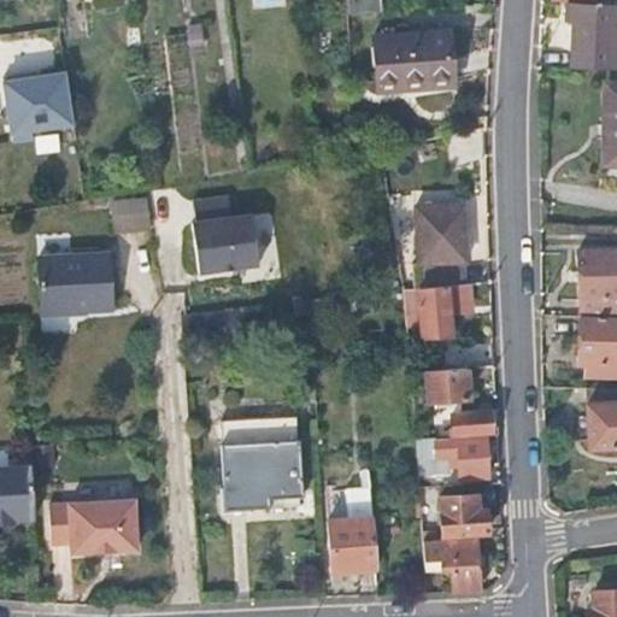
[(347,0),(348,15),(382,12),(381,0),(347,0)]
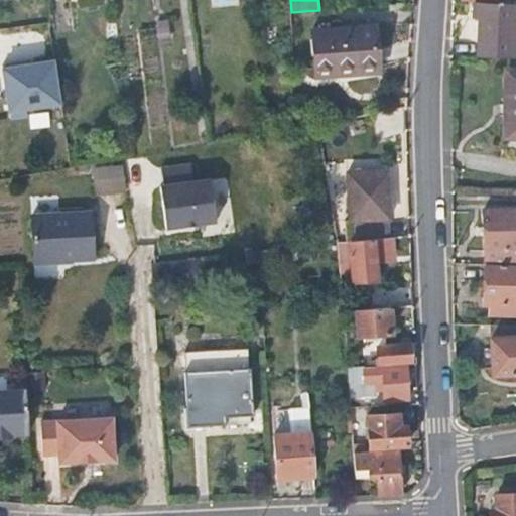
[(482,13),(481,55),(515,55),(515,1),(502,0),(502,4),(501,4),(477,2),(476,13),(482,13)]
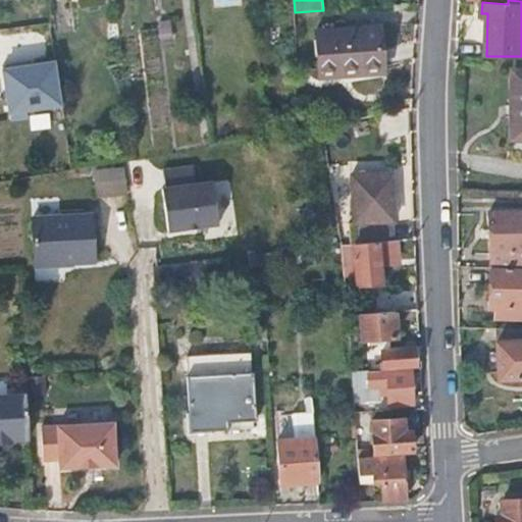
[(381,27),(317,30),(317,55),(318,74),(338,74),(337,67),(382,65),(381,27)]
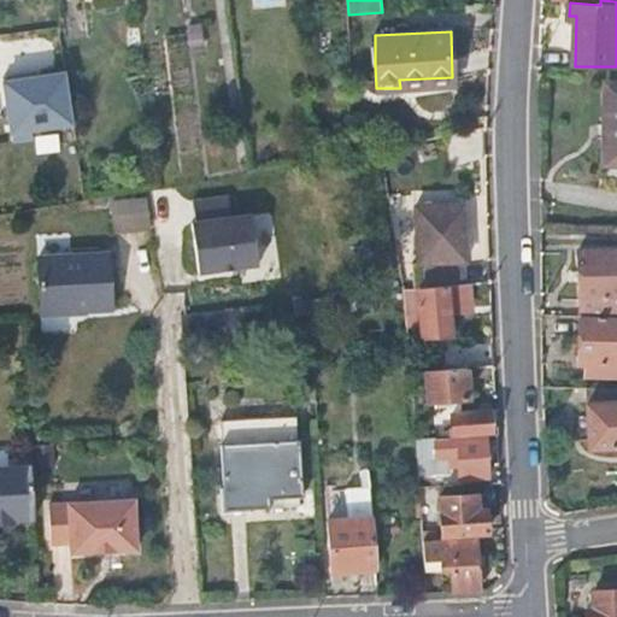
[(69,157),(48,160),(51,176),(71,172),(69,157)]
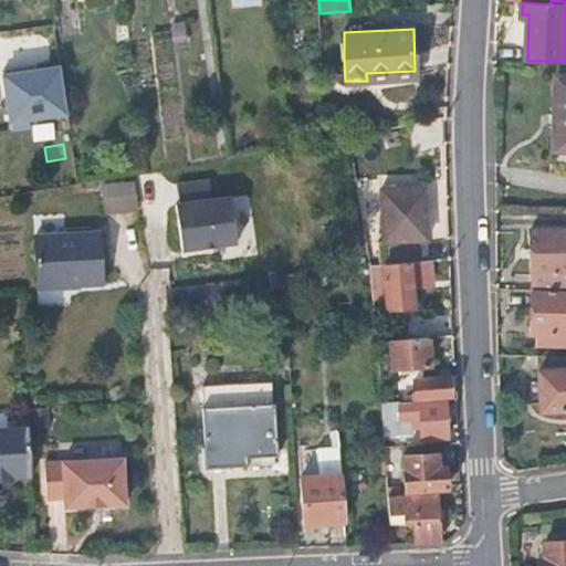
[(233,196),(215,198),(212,179),(179,184),(181,202),(178,202),(184,250),(239,242),(233,196)]
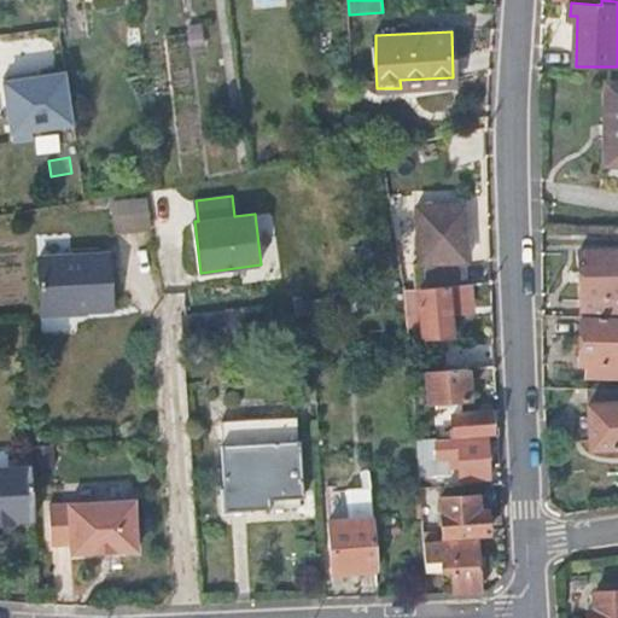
[(110,200),(114,233),(152,231),(150,198),(110,200)]
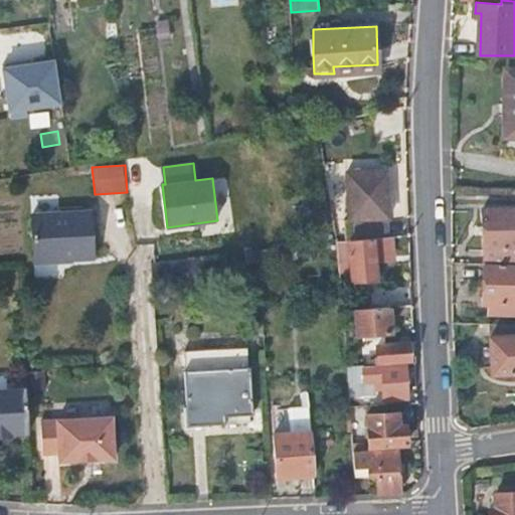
[(387,169),(348,173),(350,218),(346,219),(348,239),(386,235),(384,215),(388,215),(387,169)]
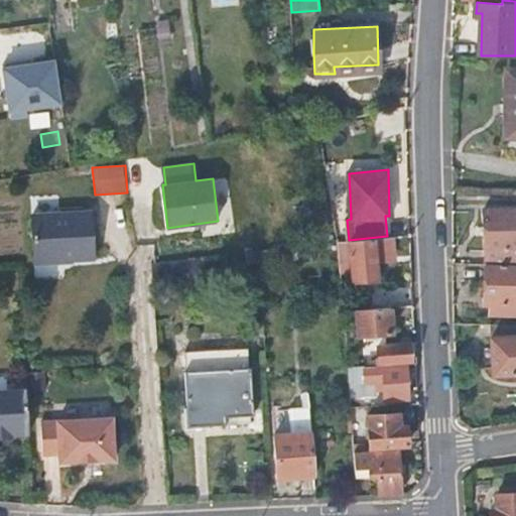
[(515,209),(485,210),(486,264),(515,265),(515,209)]
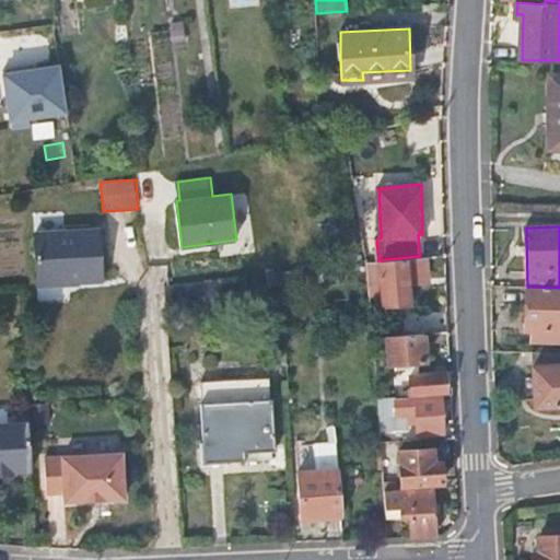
[(103,230),(38,233),(41,284),(105,281),(103,230)]
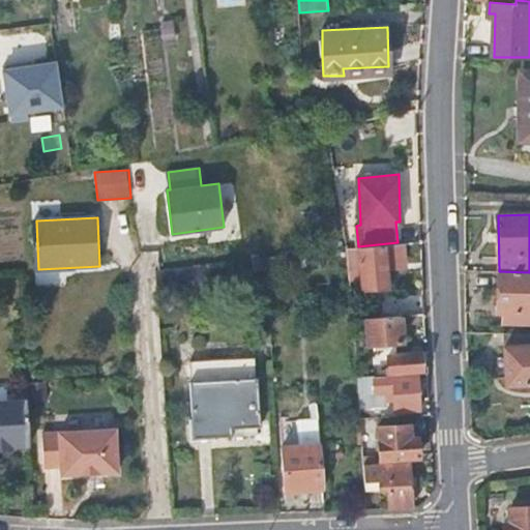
[(402,260),(400,242),(398,242),(358,246),(349,247),(350,264),(359,263),(358,259),(362,259),(364,288),(388,286),(386,261),(402,260)]
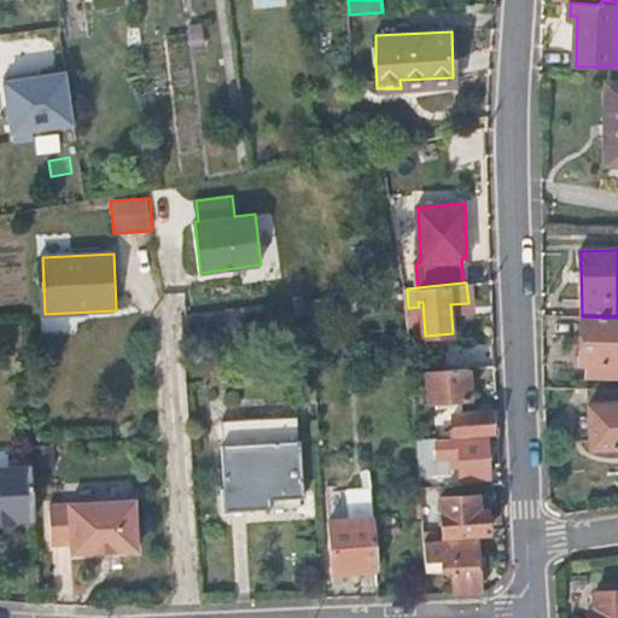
[(617,318),(582,316),(582,337),(588,337),(587,366),(590,366),(590,378),(617,377),(617,318)]
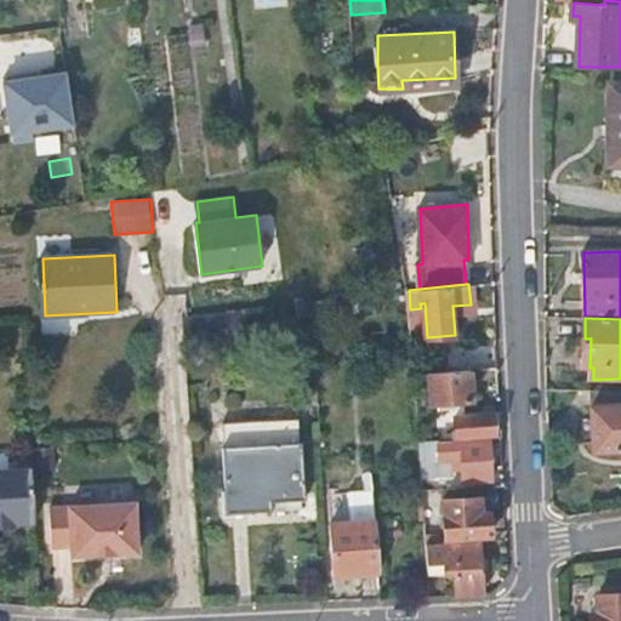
[(450,351),(414,353),(415,372),(429,371),(450,370),(450,351)]
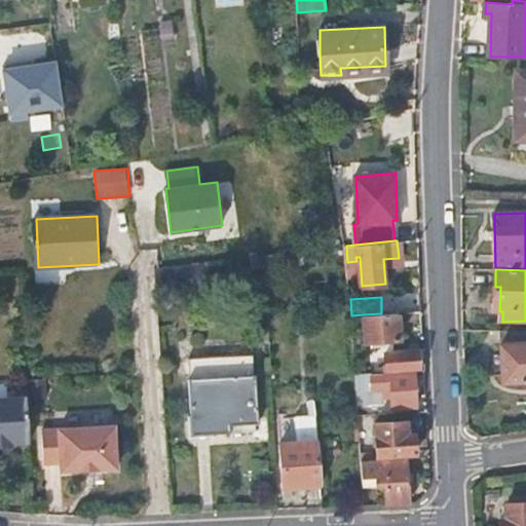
[(400,351),(399,311),(381,313),(364,314),(366,341),(385,339),(386,371),(413,369),(419,369),(418,351),(400,351)]
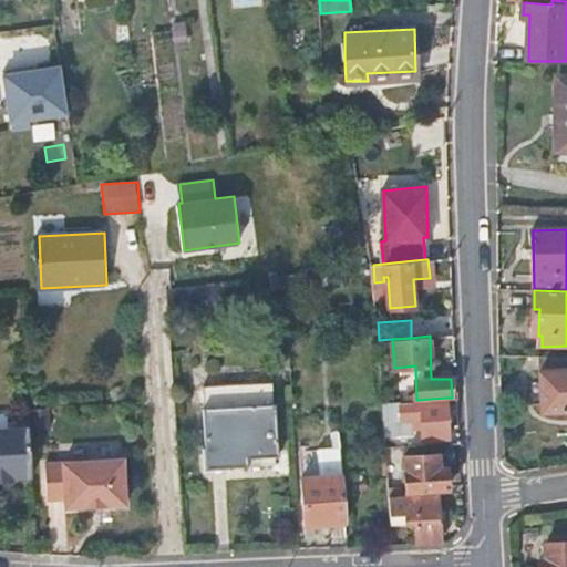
[(566,357),(543,356),(543,369),(540,372),(543,411),(566,410),(566,357)]
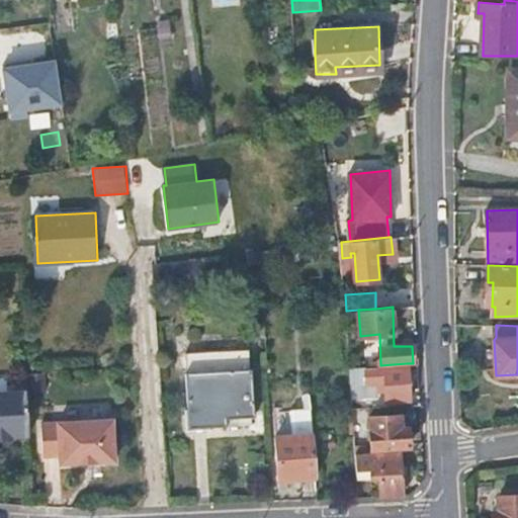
[(249,347),(186,351),(188,427),(225,425),(226,418),(252,417),(249,347)]
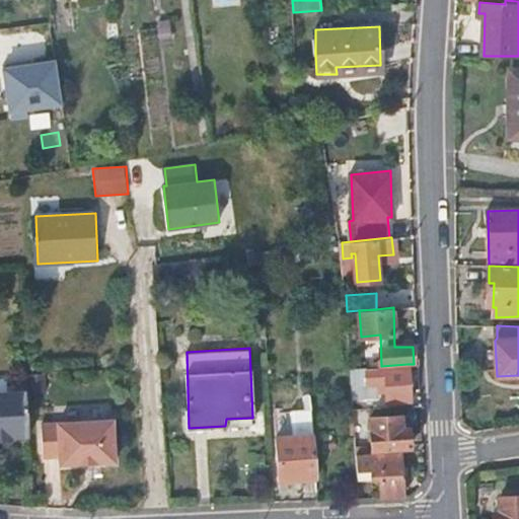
[(411,399),(408,364),(381,366),(350,367),(352,380),(366,379),(367,382),(377,382),(377,390),(386,389),(386,400),(411,399)]
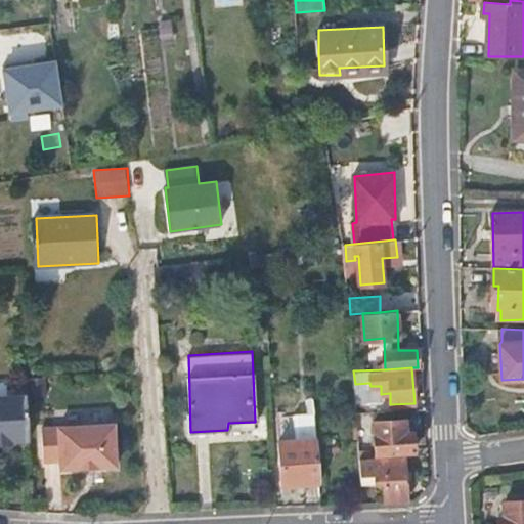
[(357,410),(365,410),(365,394),(356,394),(357,410)]
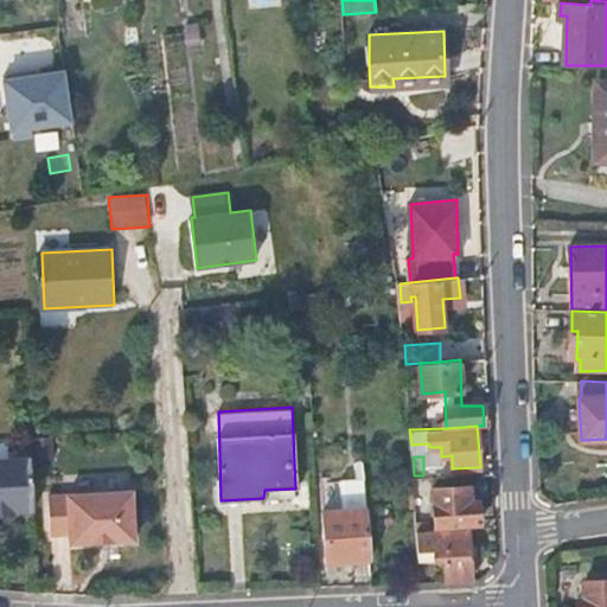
[(16,510),(36,509),(33,458),(0,458),(0,512),(16,512),(16,510)]
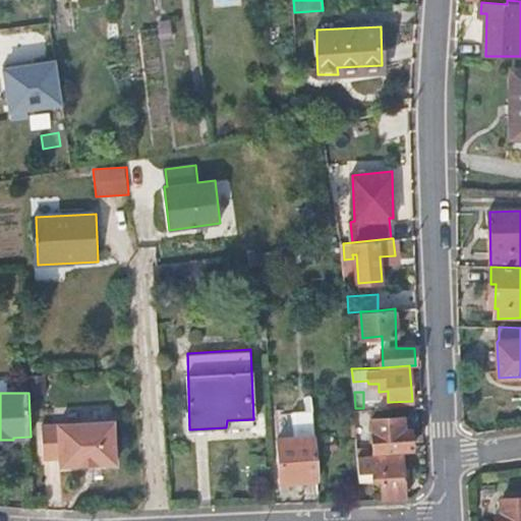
[(403,417),(371,418),(373,451),(412,449),(410,422),(404,422),(403,417)]
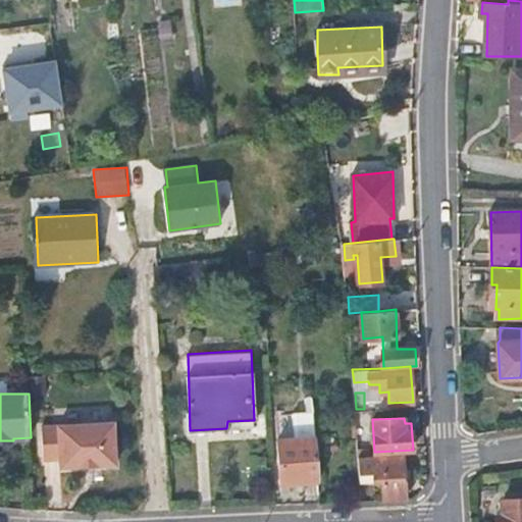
[(85,423),(87,465),(117,463),(116,422),(85,423)]
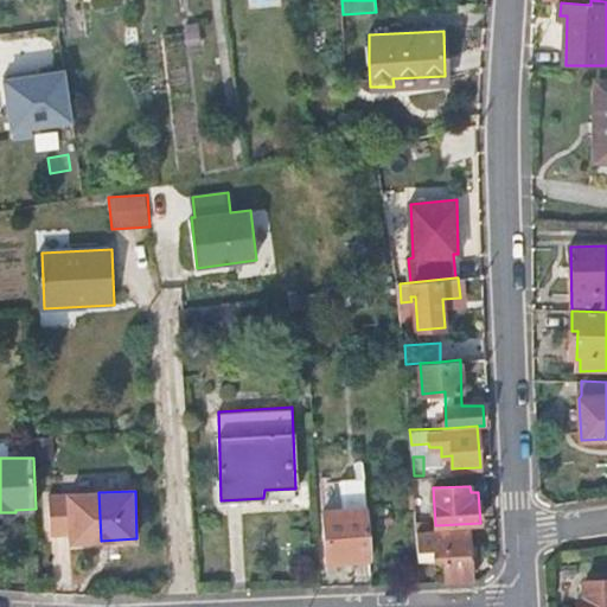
[(74,542),(101,541),(98,492),(52,494),(55,534),(74,534),(74,542)]
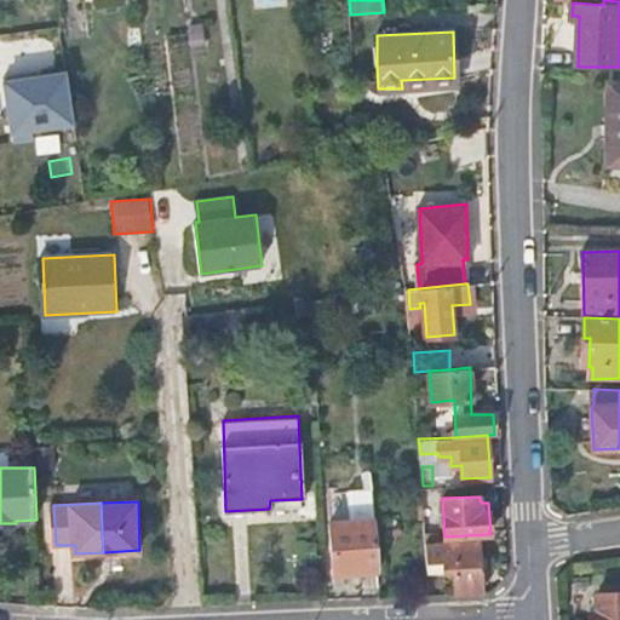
[(378,572),(374,515),(361,516),(361,522),(340,523),(340,533),(329,534),(334,574),(378,572)]
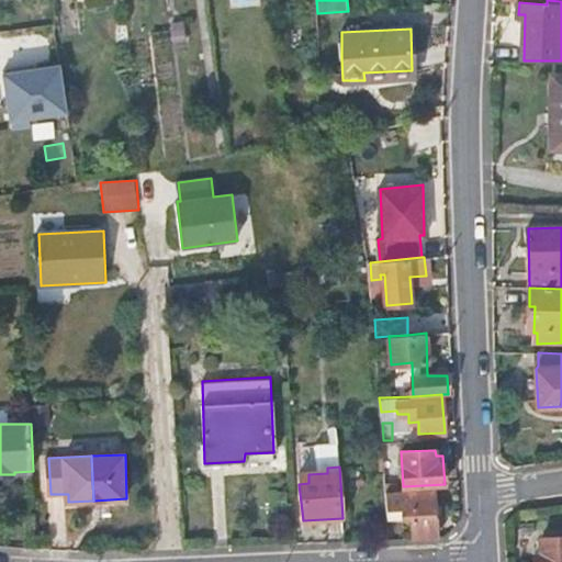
[(384,491),(396,491),(395,474),(384,475),(384,491)]
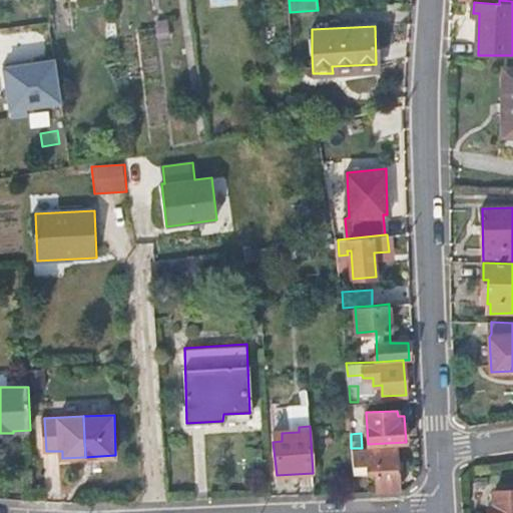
[(397,489),(395,446),(362,448),(351,448),(352,473),(375,472),(375,490),(397,489)]
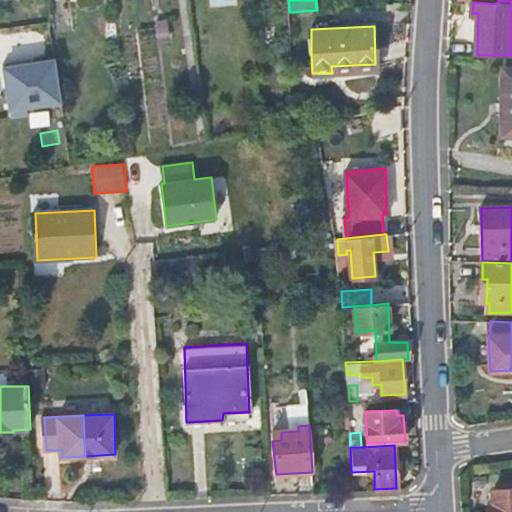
[(488,505),(488,511),(511,511),(511,489),(494,490),(495,505),(488,505)]
